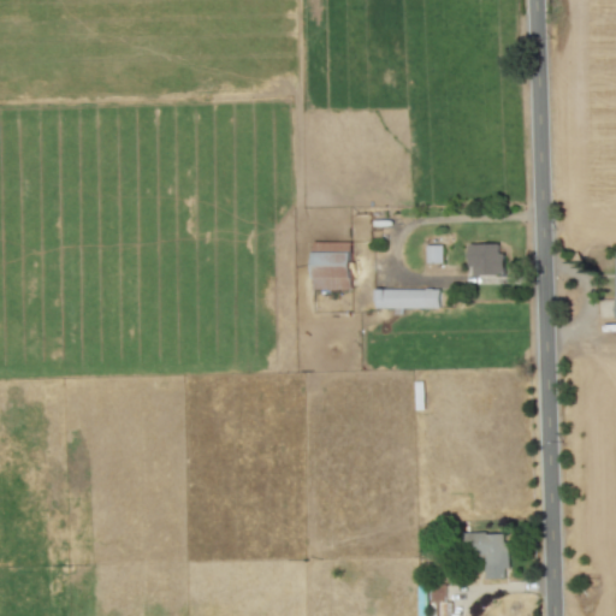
[(350,290),(351,243),(314,242),(313,290),(350,290)]
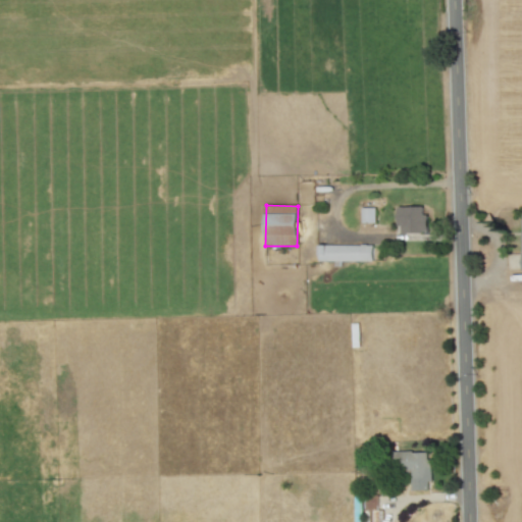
[(398,207),(399,233),(428,232),(427,215),(422,215),(422,207),(398,207)]
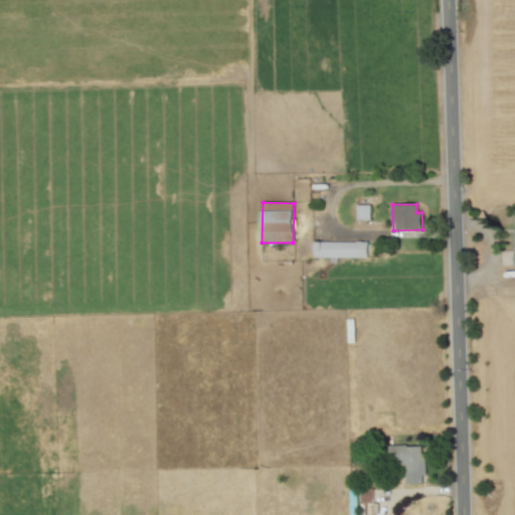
[(370,205),(356,205),(356,219),(370,220),(370,205)]
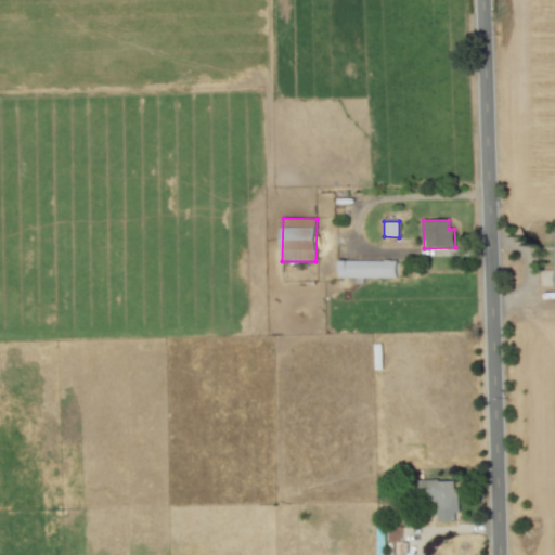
[(338,279),(397,278),(397,260),(338,261),(338,279)]
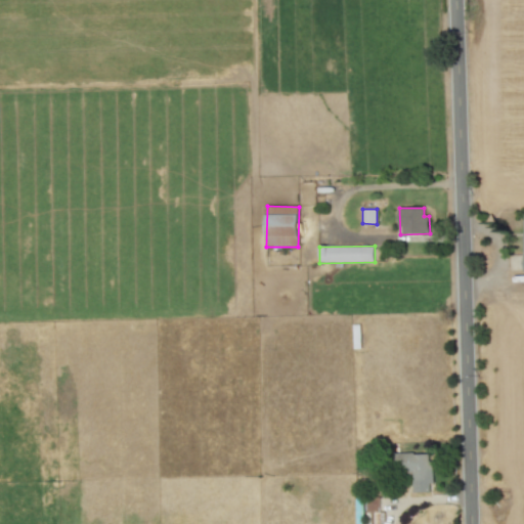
[(430,492),(430,484),(432,484),(432,453),(396,454),(397,476),(411,476),(411,492),(430,492)]
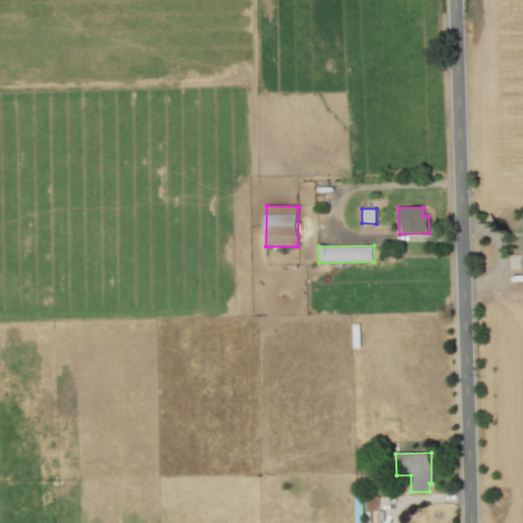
[(379,498),(368,497),(367,512),(378,512),(379,498)]
